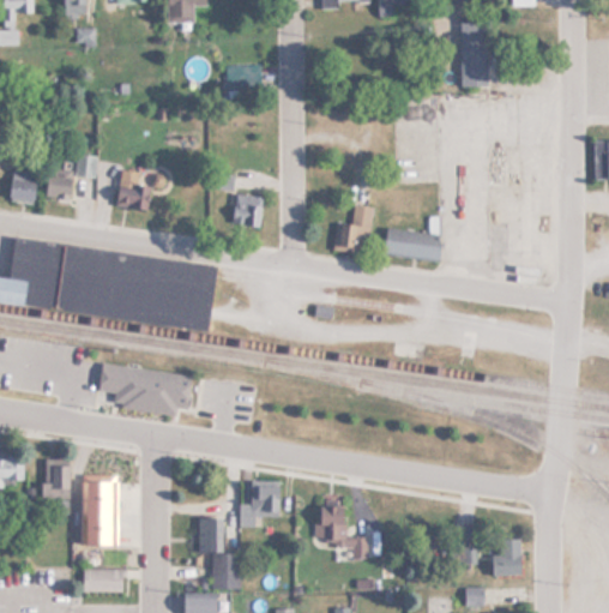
[(34,12),(34,0),(2,0),(4,28),(17,28),(17,12),(34,12)]
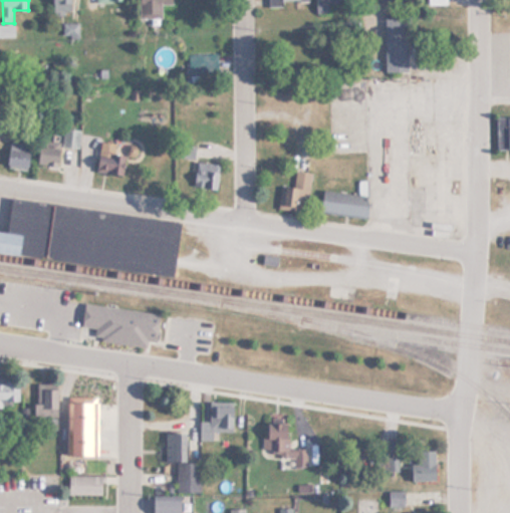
[(54,0),(54,14),(73,14),(73,0),(54,0)]
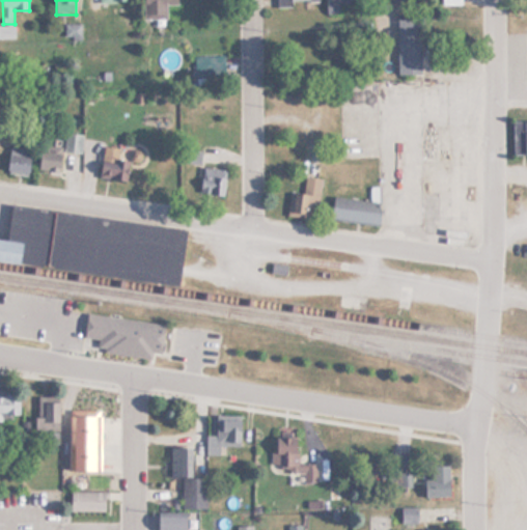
[(179,4),(179,0),(146,0),(146,18),(169,18),(169,4),(179,4)]
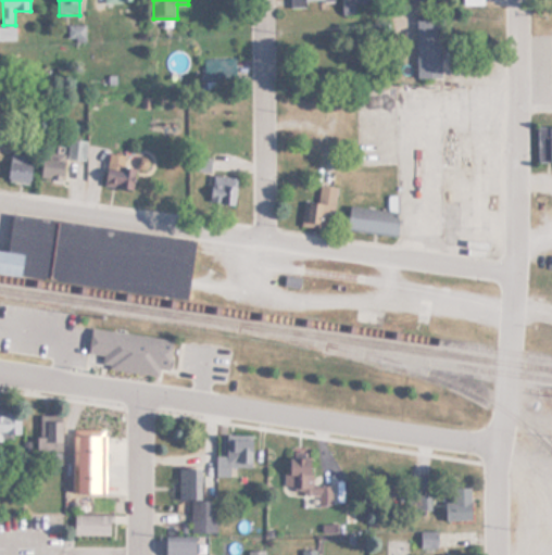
[(378,3),(377,0),(345,0),(345,15),(358,15),(358,4),(378,3)]
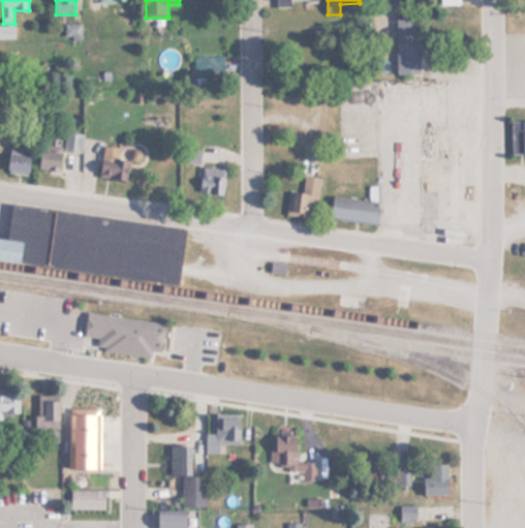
[(421,75),(421,18),(399,18),(399,75),(421,75)]
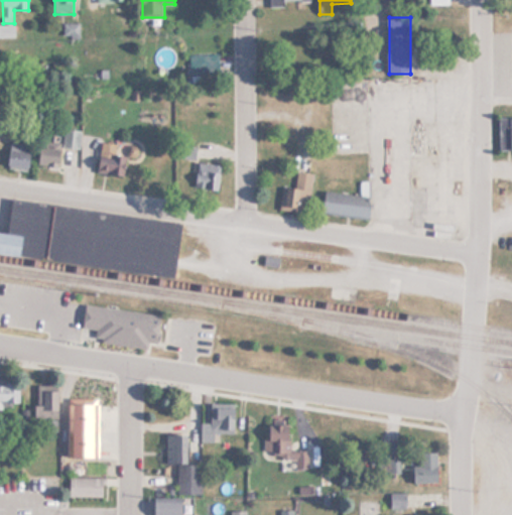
[(0,36),(16,36),(16,25),(0,25),(0,36)]
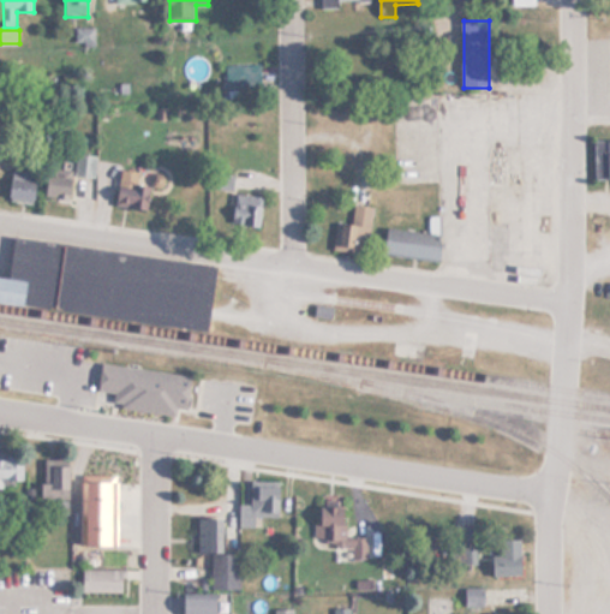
[(609,139),(596,141),(597,178),(609,177),(609,139)]
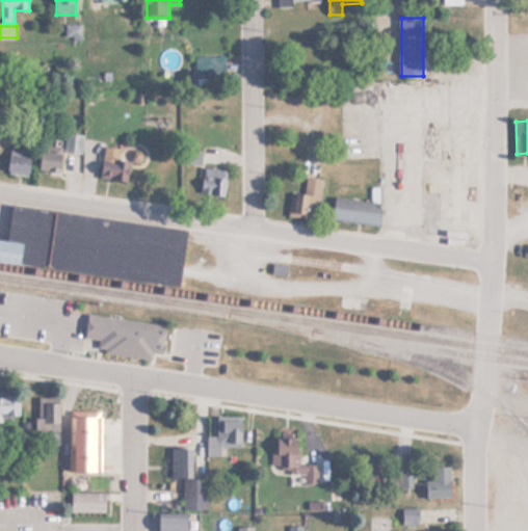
[(86,135),(69,133),(68,152),(85,153),(86,135)]
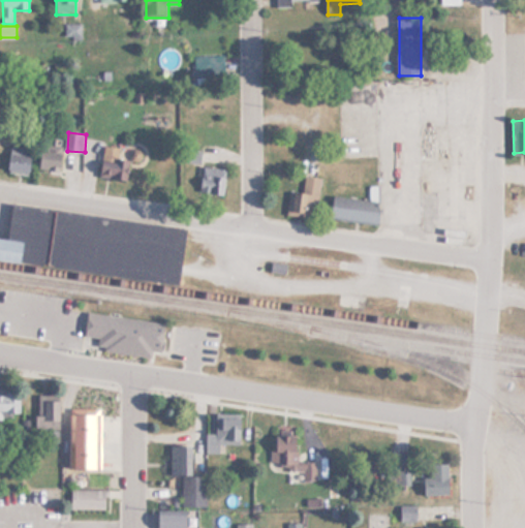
[(61,145),(40,145),(40,173),(61,173),(61,145)]
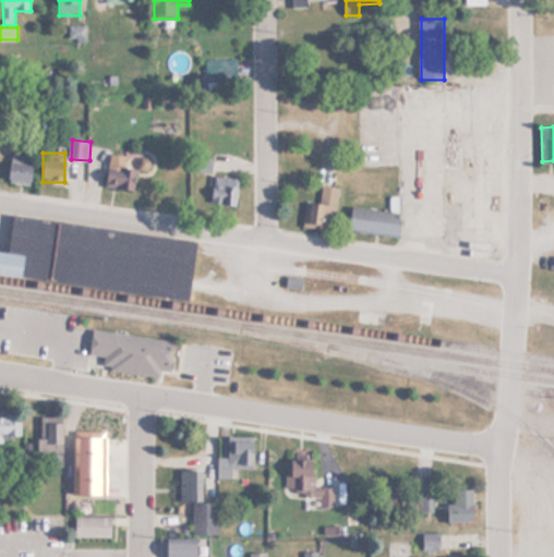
[(106,184),(134,192),(139,169),(127,166),(129,157),(112,153),(106,184)]
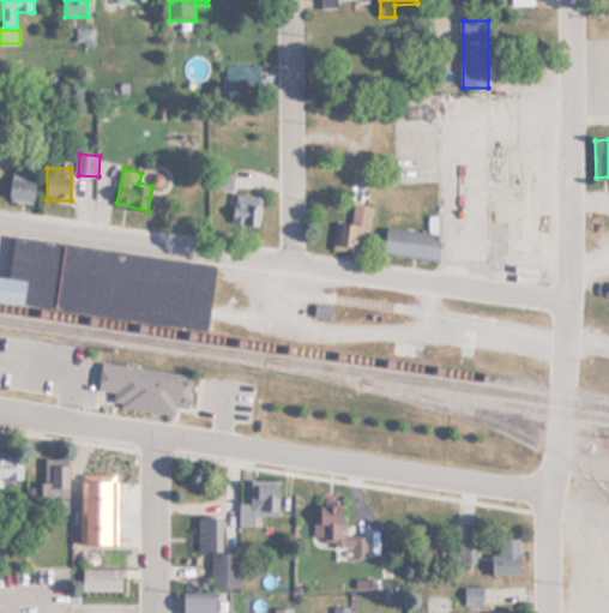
[(40,174),(13,170),(8,197),(35,202),(40,174)]
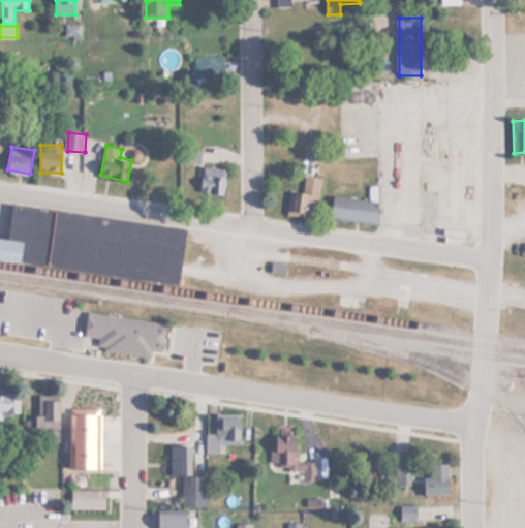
[(227,169),(204,166),(201,193),(225,196),(227,169)]
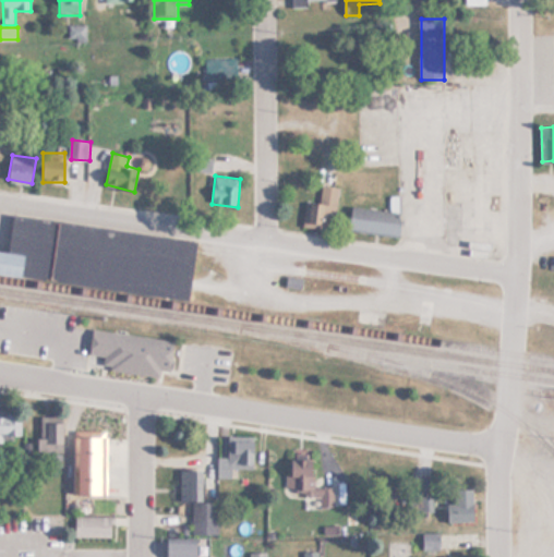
[(304,227),(334,231),(340,188),(324,185),(322,203),(308,202),(304,227)]
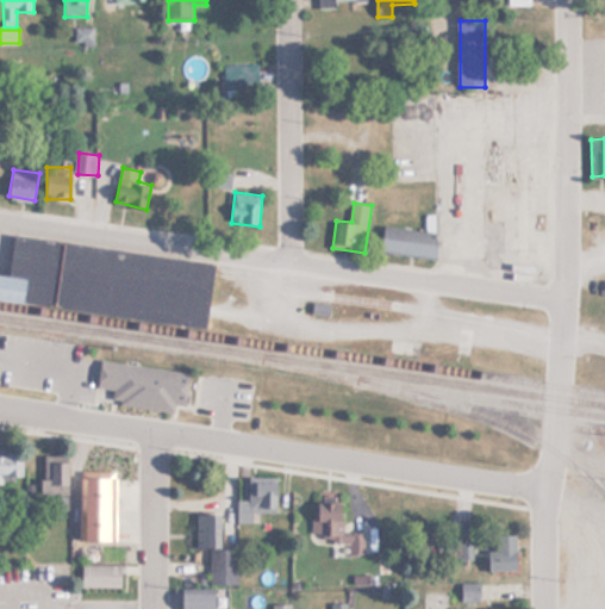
[(438,256),(440,230),(385,228),(384,254),(438,256)]
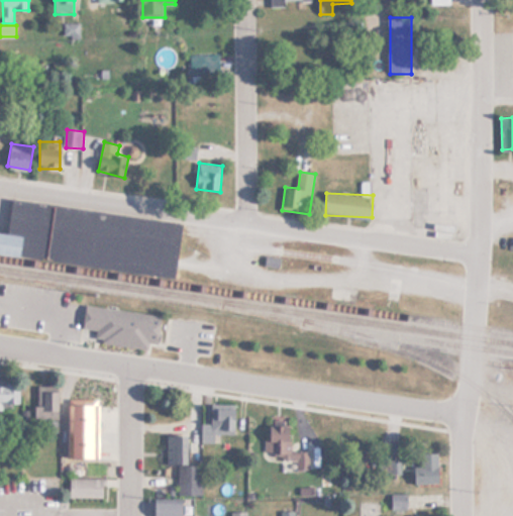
[(0,252),(175,277),(182,223),(13,201),(9,233),(0,231),(0,252)]
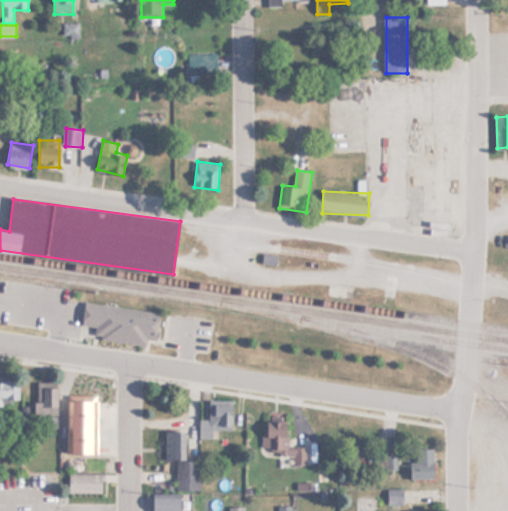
[(174,340),(177,313),(101,303),(97,325),(109,329),(114,338),(161,345),(162,339),(174,340)]
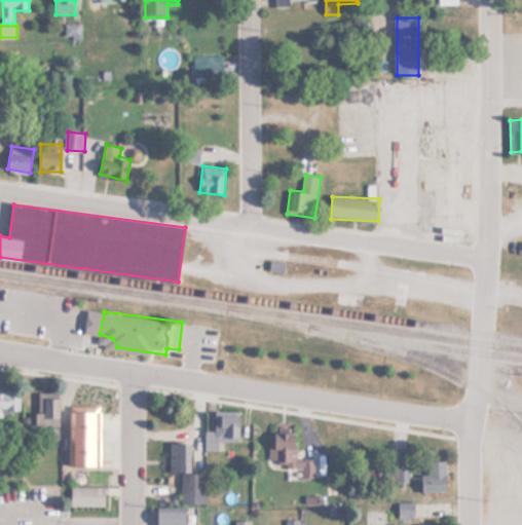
[(0,412),(21,412),(21,388),(0,388),(0,412)]
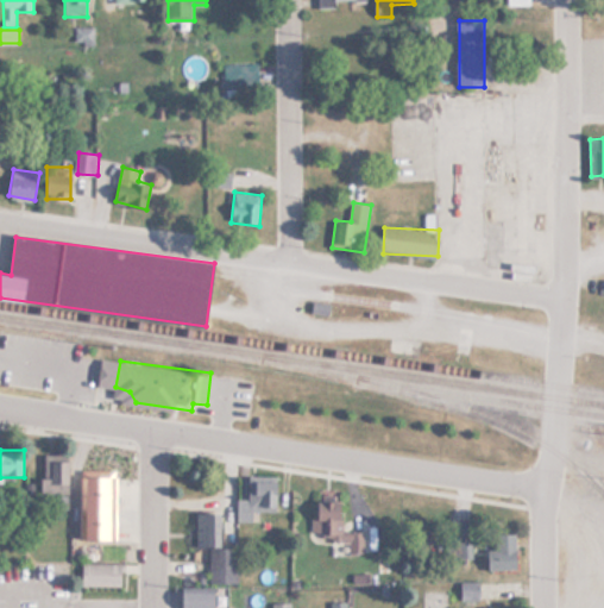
[(70,495),(70,457),(44,457),(44,495),(70,495)]
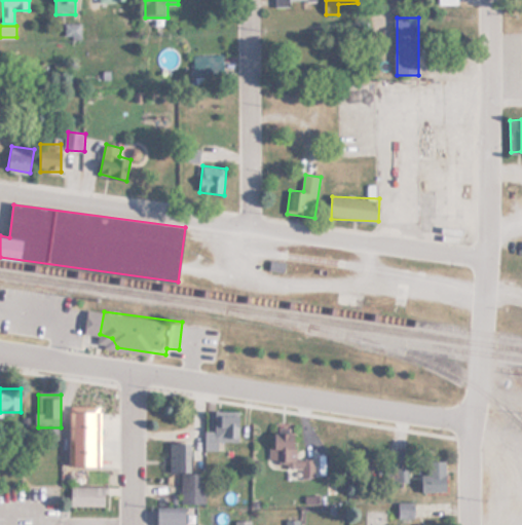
[(80,401),(80,433),(103,433),(103,401),(80,401)]
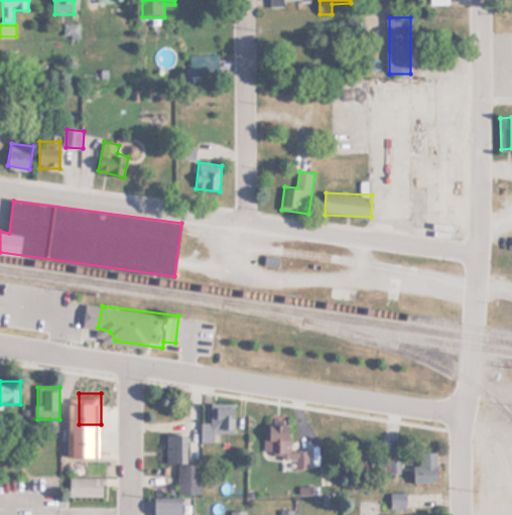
[(204,424),(204,442),(217,442),(217,434),(236,434),(236,414),(212,414),(212,424),(204,424)]
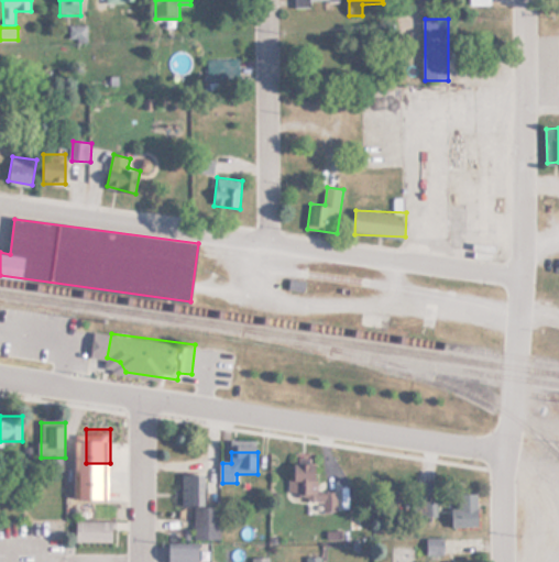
[(325,500),(325,514),(338,514),(339,494),(318,494),(319,470),(292,470),(292,499),(325,500)]
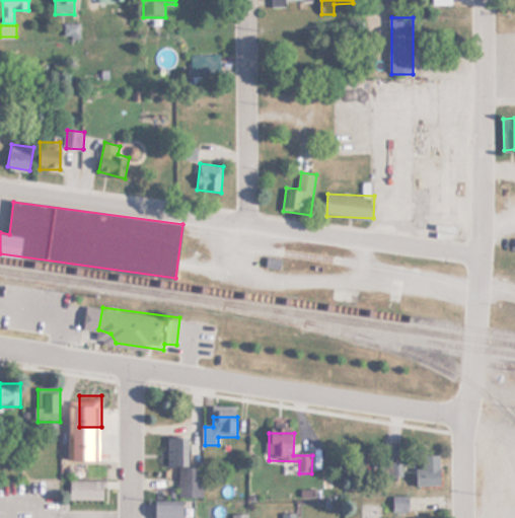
[(205,468),(189,468),(189,438),(169,438),(168,466),(181,466),(180,498),(205,498),(205,468)]
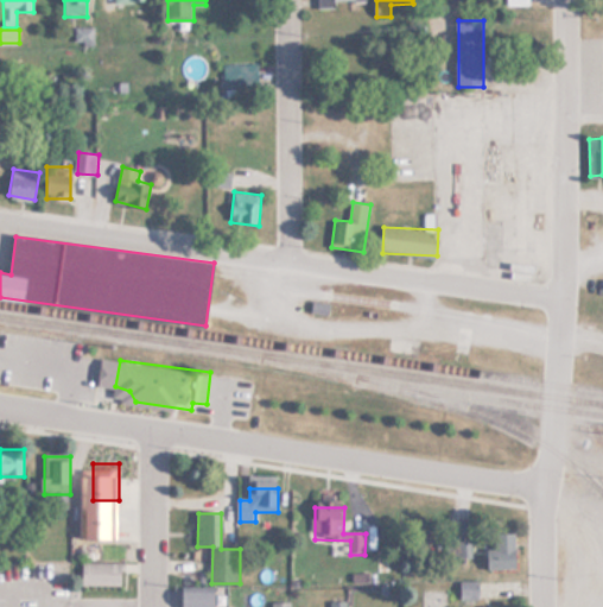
[(518,570),(518,535),(497,535),(497,552),(488,552),(488,570),(518,570)]
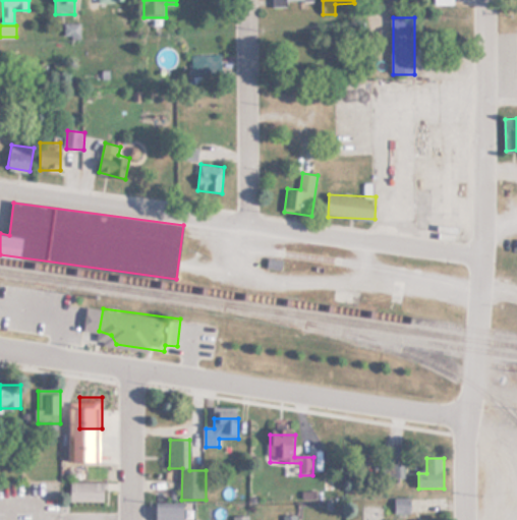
[(406,478),(405,465),(395,465),(396,478),(406,478)]
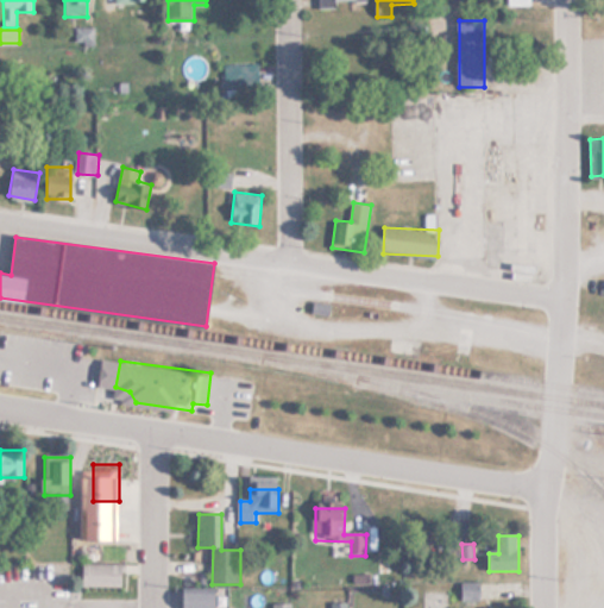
[(127,587),(127,565),(83,565),(83,587),(127,587)]
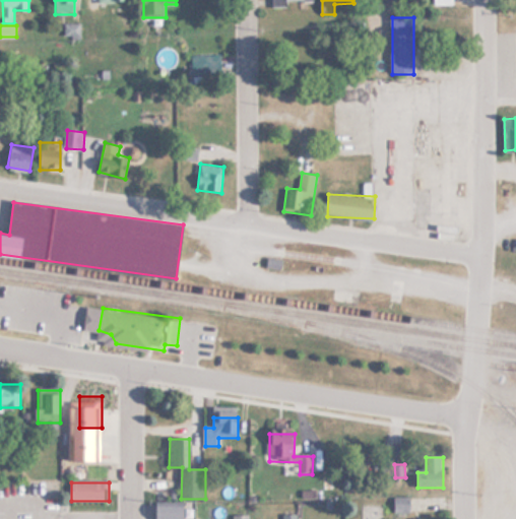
[(396,513),(411,513),(411,498),(396,498),(396,513)]
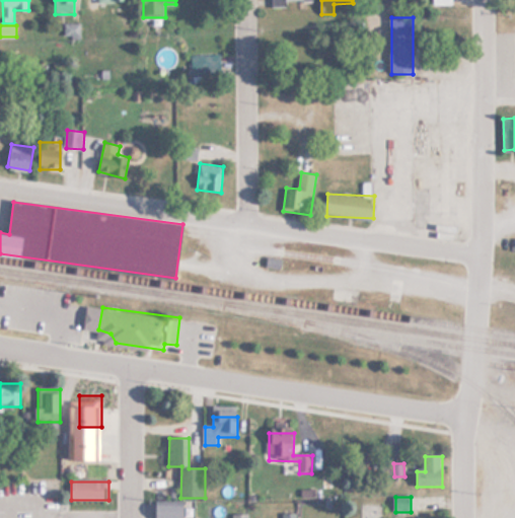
[(185,517),(185,504),(155,504),(155,517),(185,517)]
